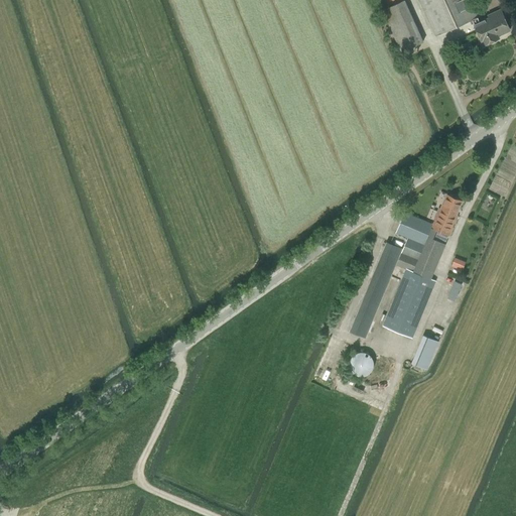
[(495,36),(509,30),(500,9),(488,15),(489,17),(479,21),(469,0),(419,0),(435,35),(472,19),(483,45),(496,39),(495,36)]
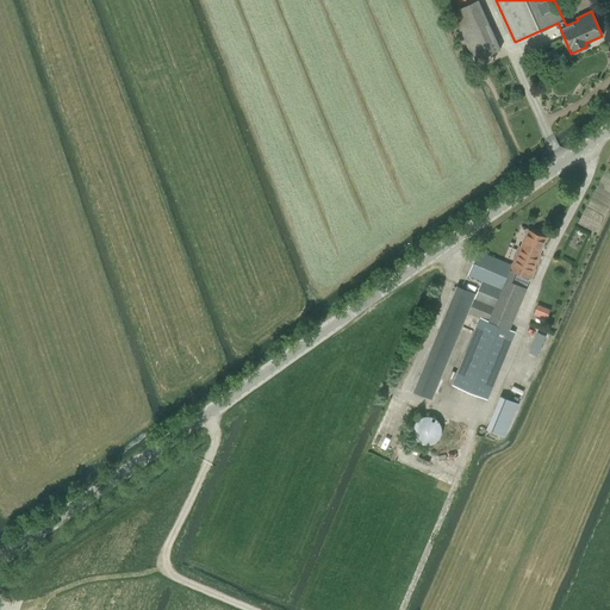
[(499,49),(496,39),(470,51),(473,61),(499,49)]
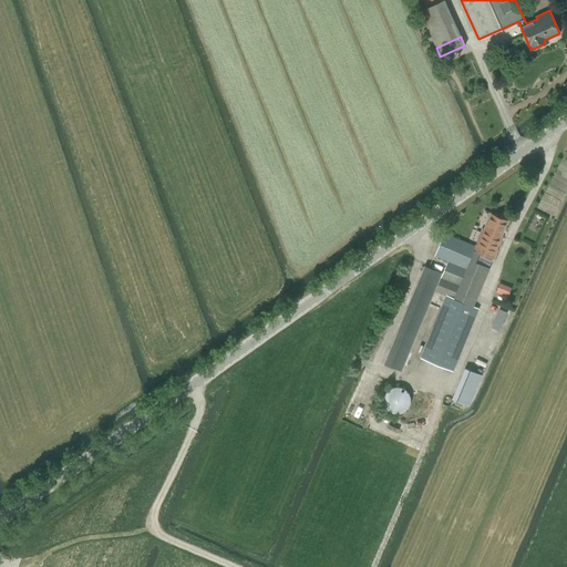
[(501,238),(508,222),(491,214),(484,230),(501,238)]
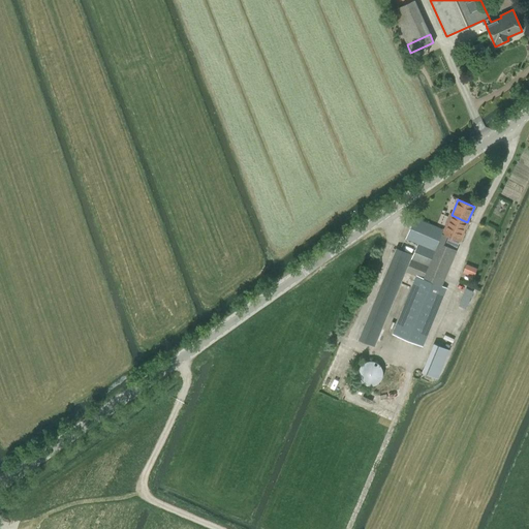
[(456,251),(460,242),(461,242),(469,222),(467,222),(452,215),(449,214),(443,230),(441,235),(442,235),(438,244),(456,251)]
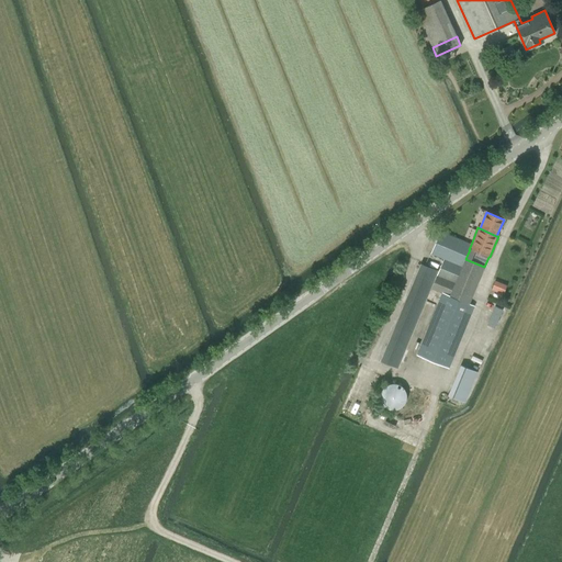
[(471,245),(440,232),(431,254),(445,259),(439,271),(422,263),(381,361),(397,368),(430,289),(442,293),(417,355),(448,369),(474,307),(469,305),(484,267),(465,259),(470,249),(469,249),(471,245)]
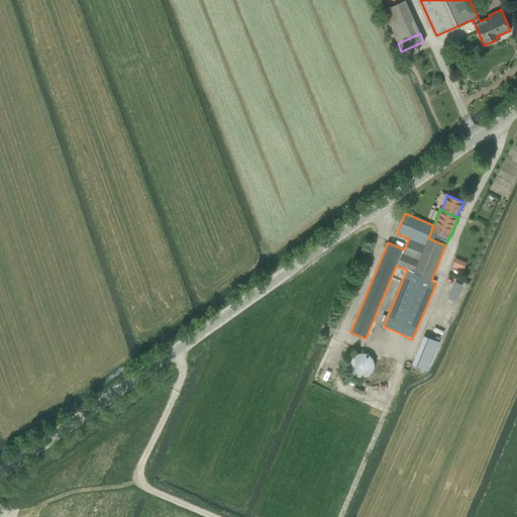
[(454,257),(452,267),(464,270),(467,261),(454,257)]
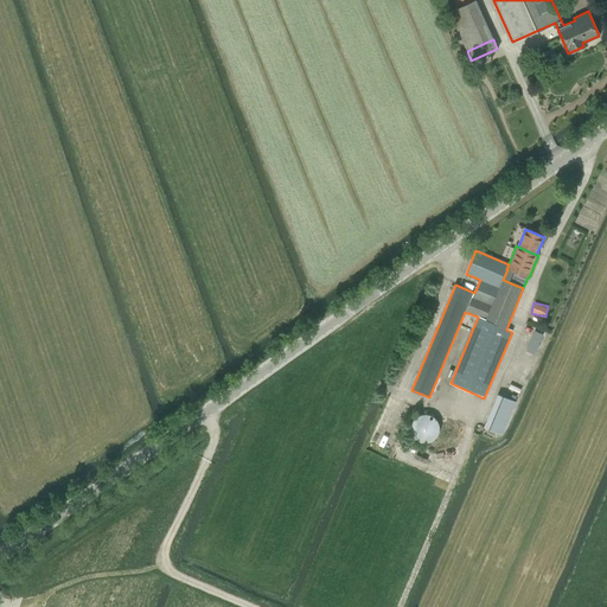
[(535,353),(543,334),(535,331),(526,350),(535,353)]
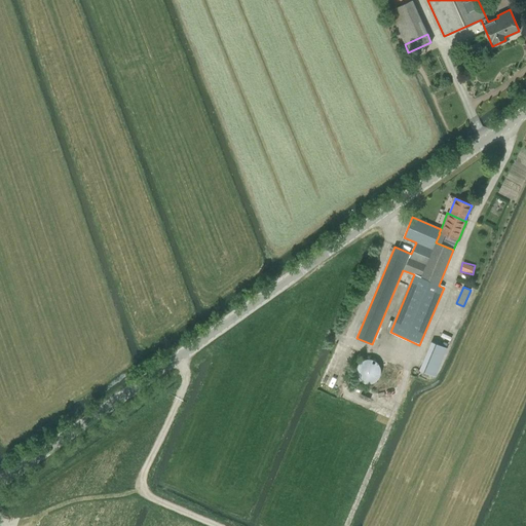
[(431,340),(419,369),(437,376),(448,346),(431,340)]
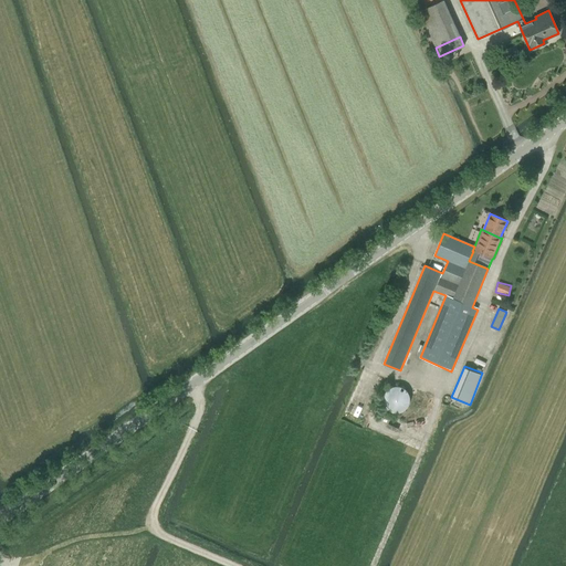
[(390,386),(387,389),(385,390),(384,392),(383,395),(383,398),(383,400),(384,404),(385,406),(386,407),(388,409),(389,410),(391,411),(394,411),(396,412),(398,412),(400,411),(405,409),(406,408),(407,406),(408,405),(409,402),(409,401),(409,399),(409,397),(409,395),(408,392),(407,390),(406,389),(404,387),(401,386),(400,386),(396,385),(394,385),(391,386),(390,386)]
